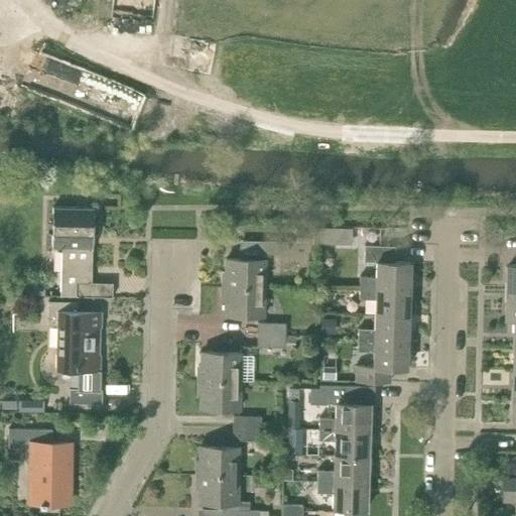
[(115,110),(134,122),(150,95),(129,82),(121,95),(123,96),(115,110)]
